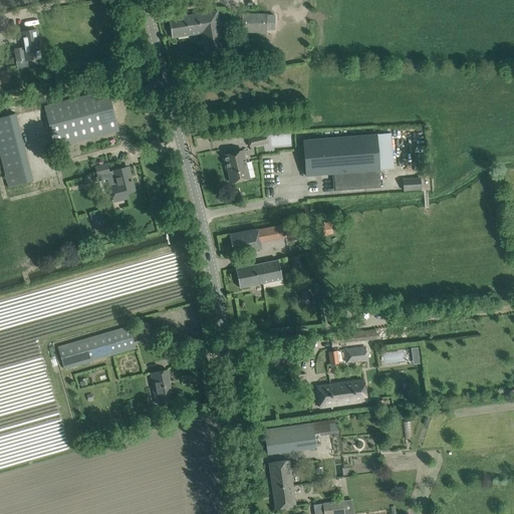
[(217,11),(178,16),(168,18),(172,37),(201,33),(204,53),(214,51),(223,50),(217,11)]
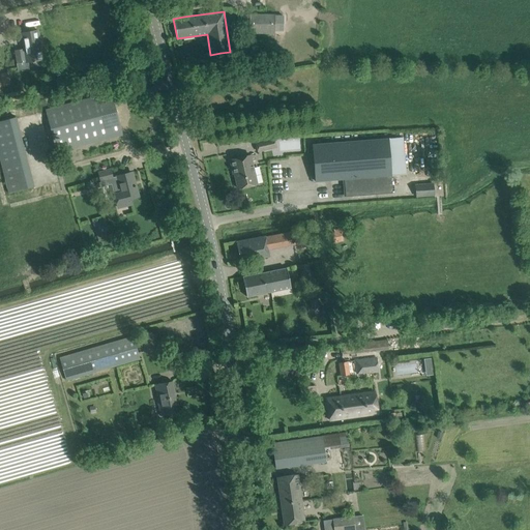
[(274,13),(249,13),(249,34),(274,34),(274,13)]
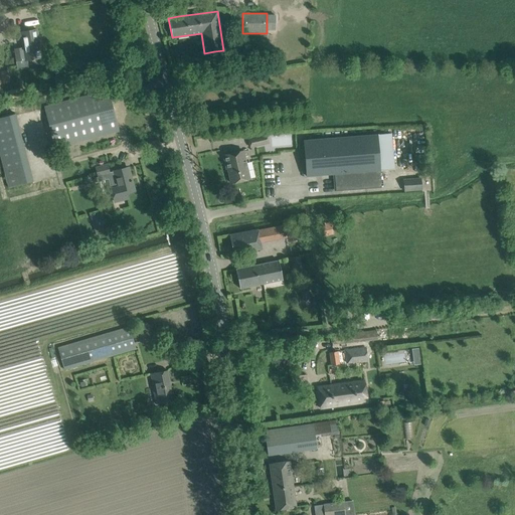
[(36,29),(26,31),(19,32),(24,59),(33,58),(41,57),(36,29)]
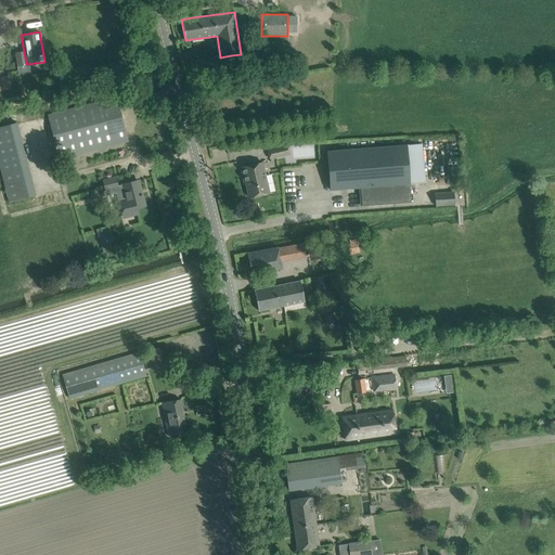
[(116,97),(106,99),(52,113),(51,110),(49,111),(60,158),(128,141),(116,97)]
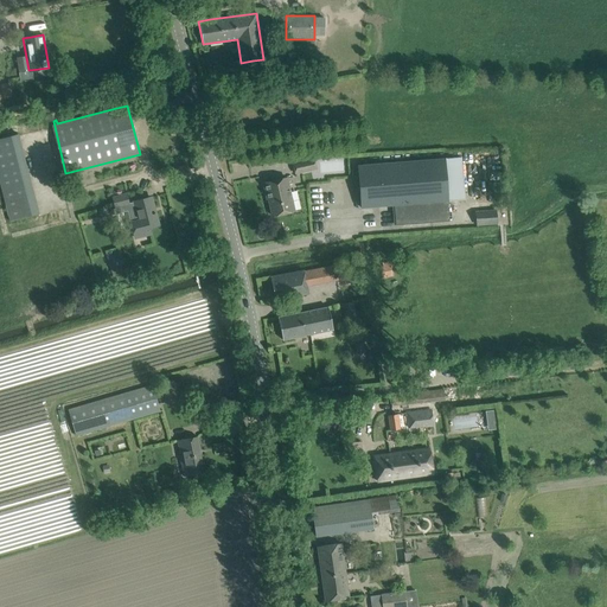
[(18,134),(0,138),(0,193),(7,224),(38,216),(18,134)]
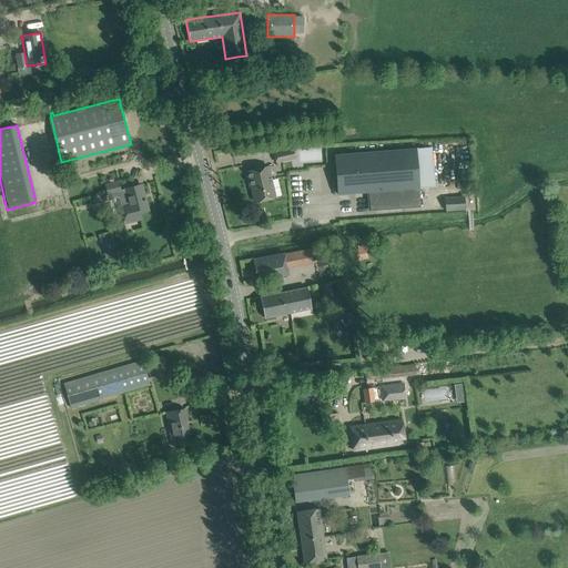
[(294,148),(273,152),(276,163),(296,158),(294,148)]
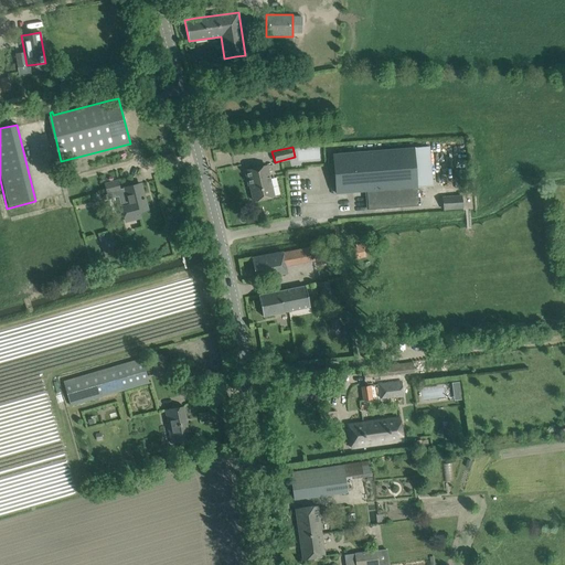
[(414,147),(332,153),(336,194),(364,192),(366,210),(417,205),(414,147)]
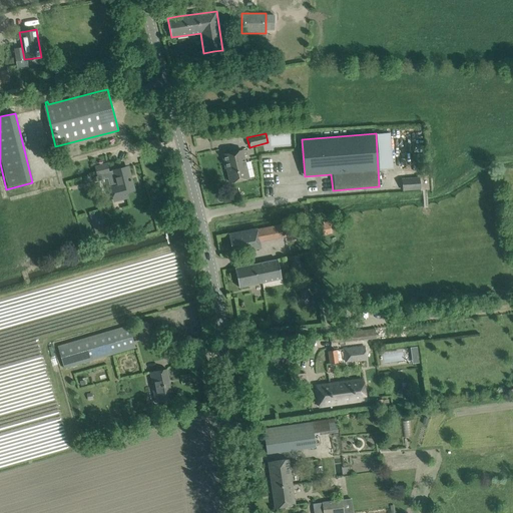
[(242,149),(232,152),(222,154),(224,162),(225,162),(230,182),(248,178),(242,149)]
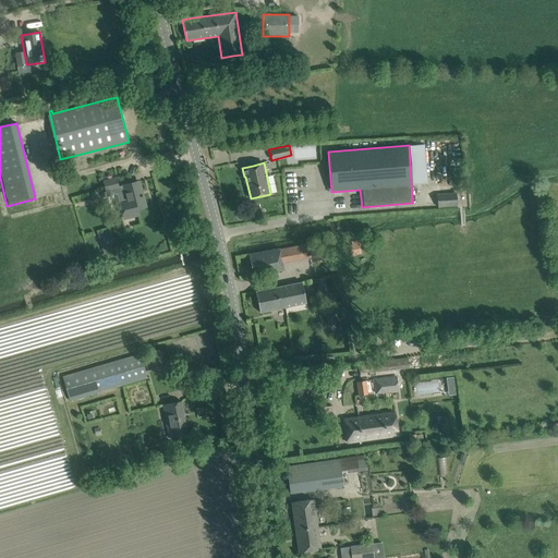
[(105,190),(118,186),(117,179),(104,182),(105,190)]
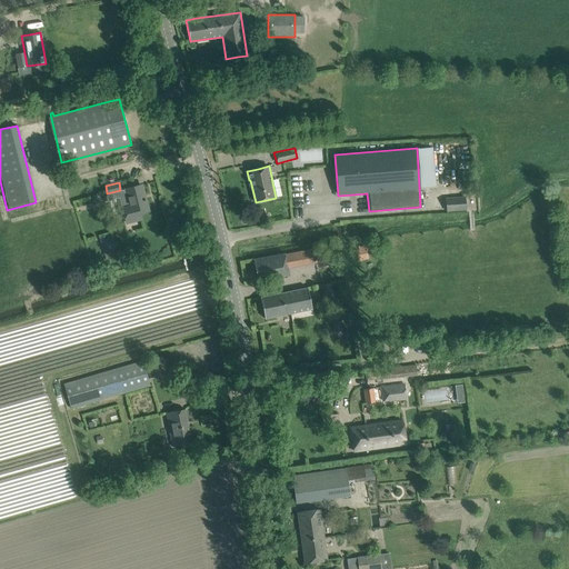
[(141,185),(130,188),(126,189),(130,206),(122,208),(127,222),(141,219),(140,212),(148,210),(141,185)]
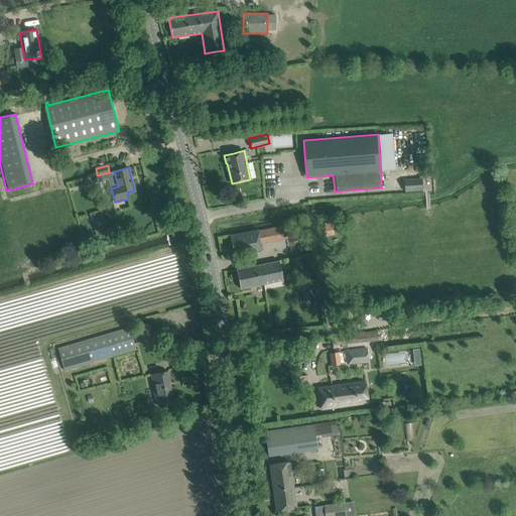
[(99,212),(90,215),(96,236),(105,232),(99,212)]
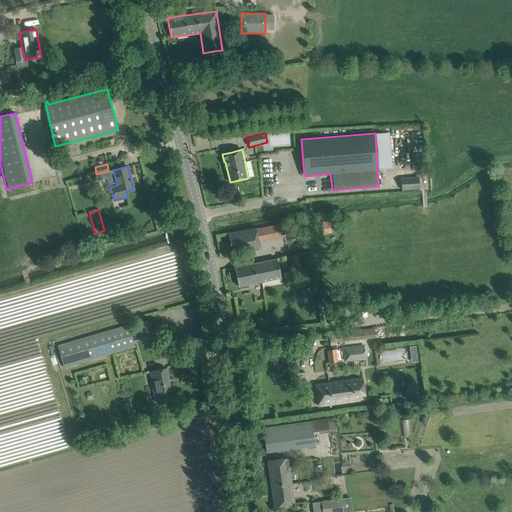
[(316,226),(319,234),(330,230),(327,222),(316,226)]
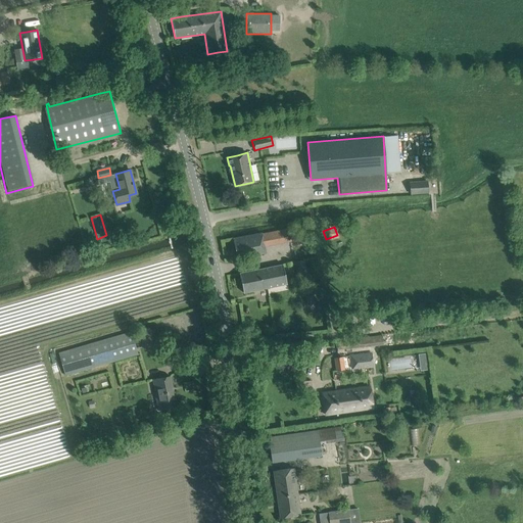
[(233,238),(237,257),(265,252),(264,245),(296,239),(294,228),(262,234),(262,233),(233,238)]
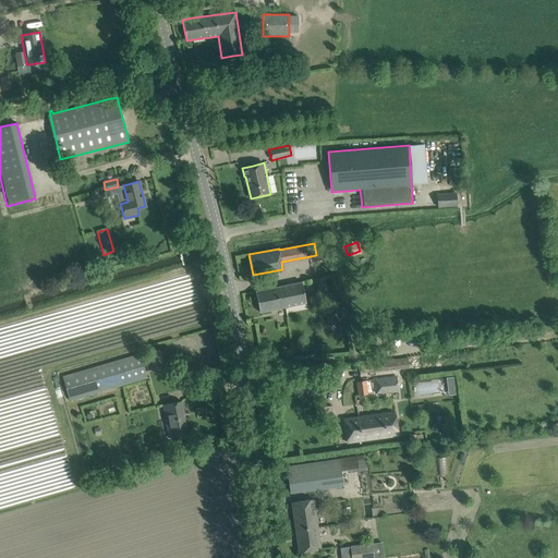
[(325,278),(315,279),(317,293),(327,291),(325,278)]
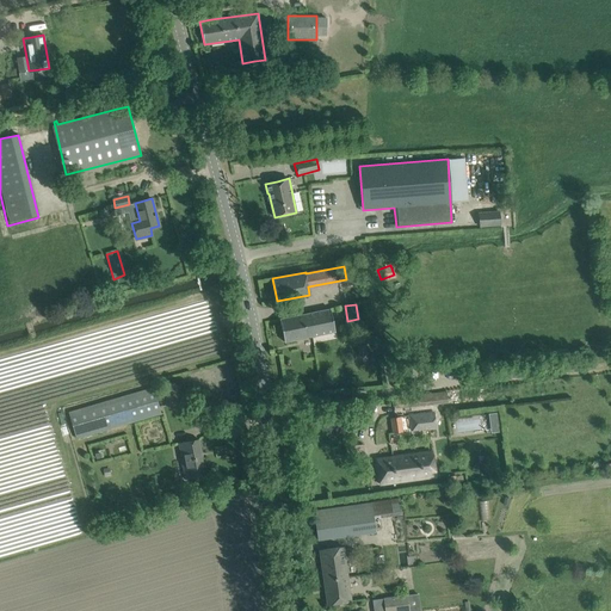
[(331,309),(279,319),(284,343),(334,332),(331,309)]
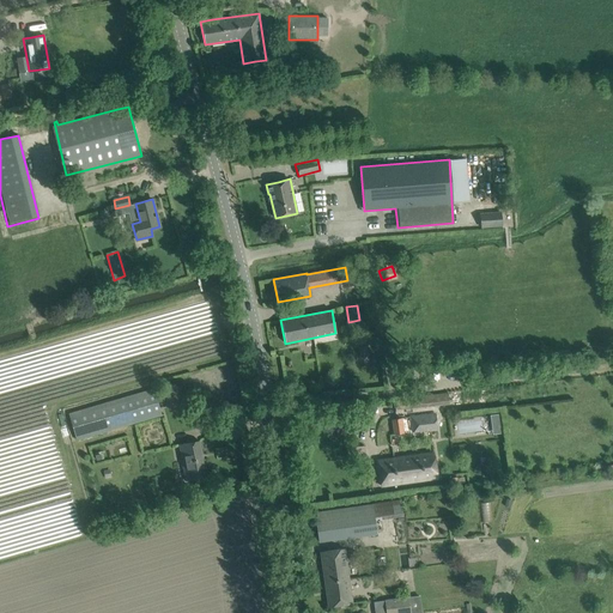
[(369,347),(358,349),(359,362),(370,360),(369,347)]
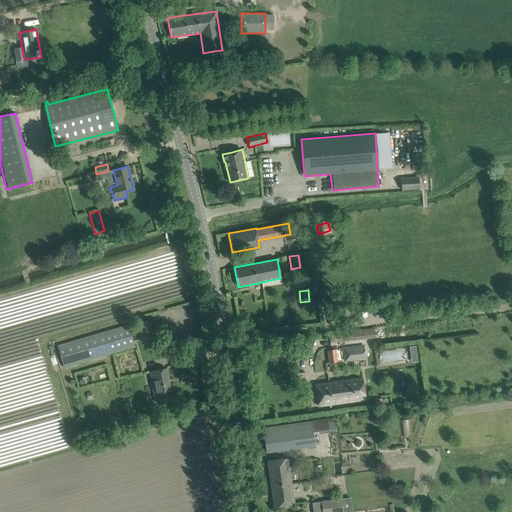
[(128,325),(118,328),(57,346),(63,368),(125,349),(134,347),(128,325)]
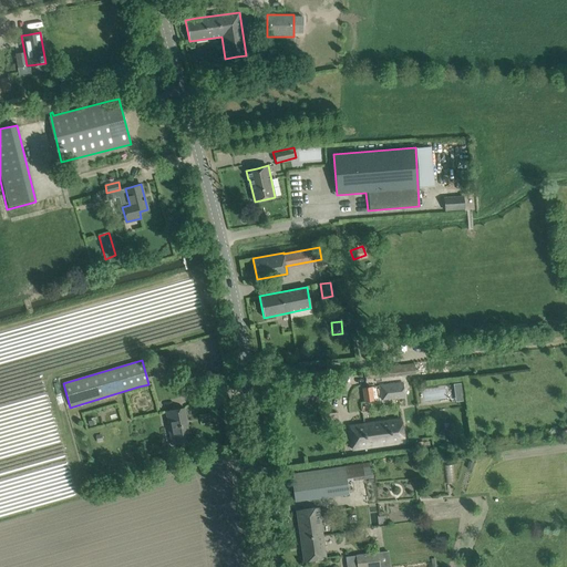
[(377,377),(414,375),(414,363),(375,366),(377,377)]
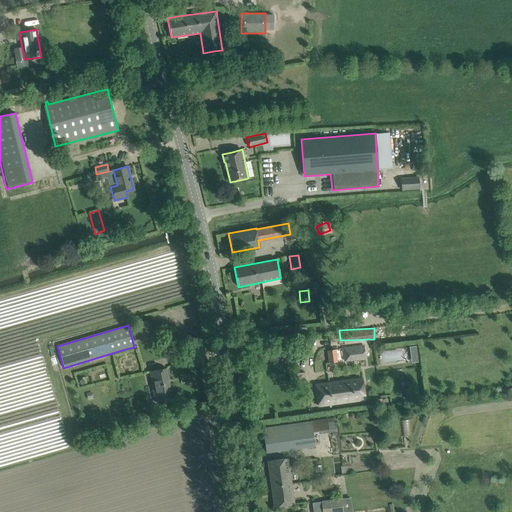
[(361,345),(346,346),(346,358),(362,357),(361,345)]
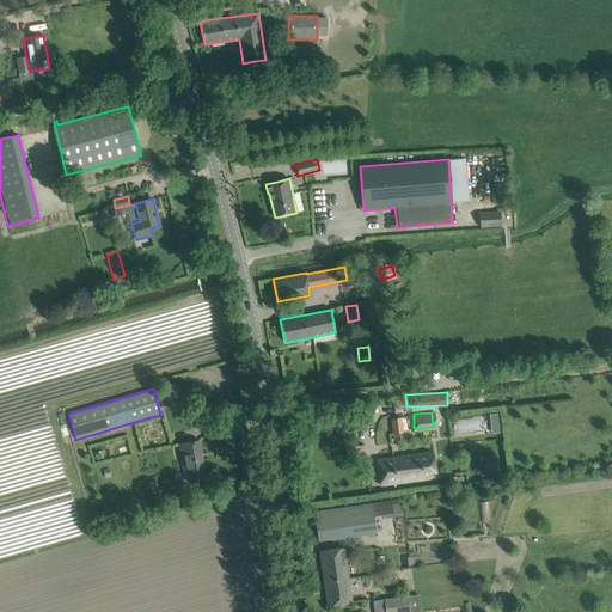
[(401,417),(391,418),(393,435),(403,433),(401,417)]
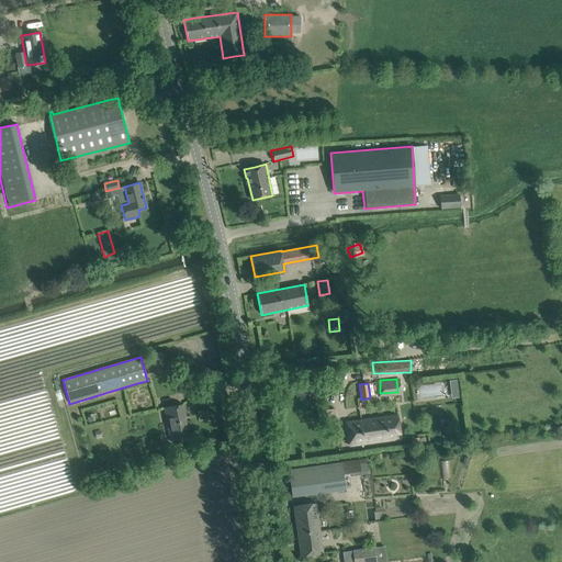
[(182,404),(171,406),(164,407),(170,440),(189,437),(182,404)]
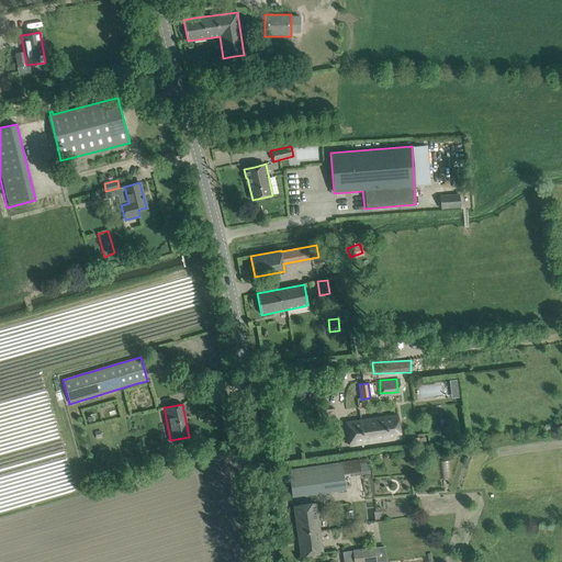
[(397,415),(356,422),(345,423),(348,446),(401,439),(397,415)]
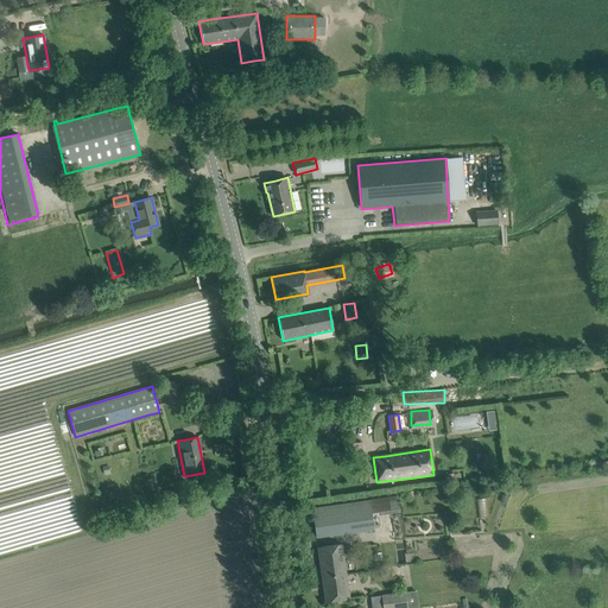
[(488,517),(488,498),(477,499),(477,518),(488,517)]
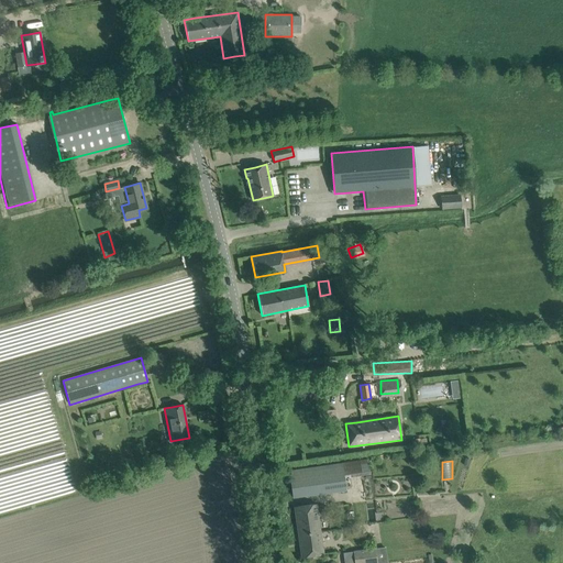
[(342,463),(289,471),(293,497),(345,490),(342,463)]
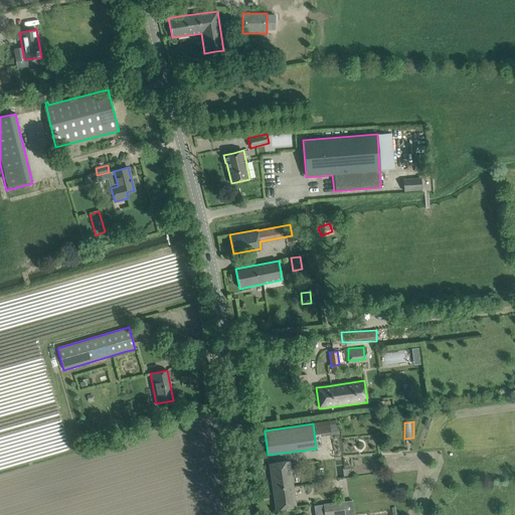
[(290,461),(280,462),(270,464),(273,489),(293,486),(290,461)]
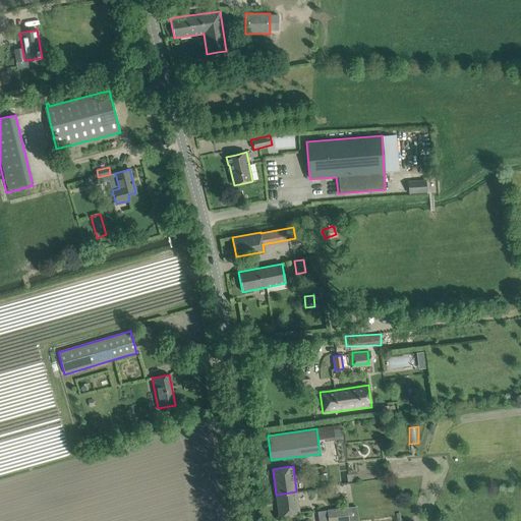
[(299,513),(296,491),(276,495),(279,516),(299,513)]
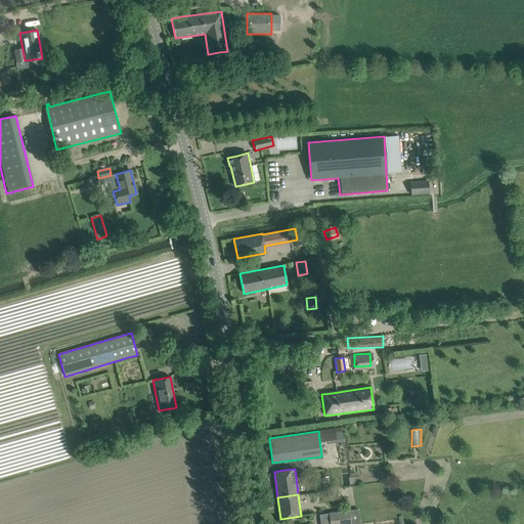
[(357,511),(319,515),(320,523),(351,523),(352,523),(358,523),(357,511)]
